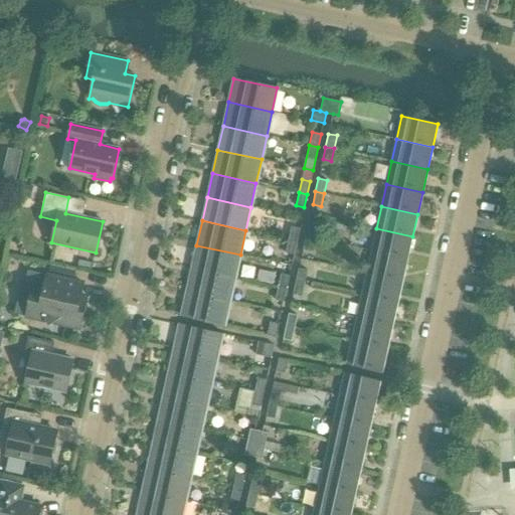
[(308,223),(306,236),(314,238),(317,225),(308,223)]
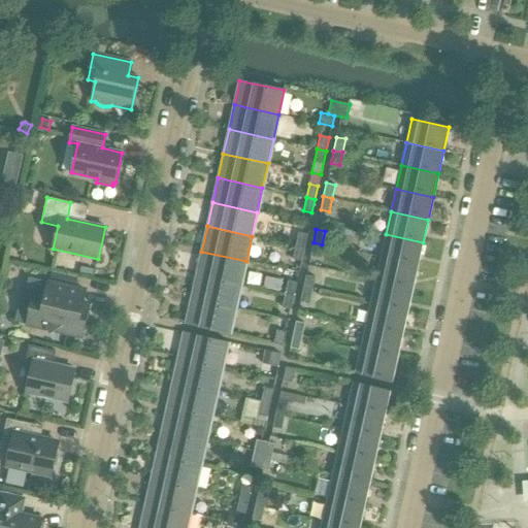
[(298,232),(295,245),(304,248),(307,234),(298,232)]
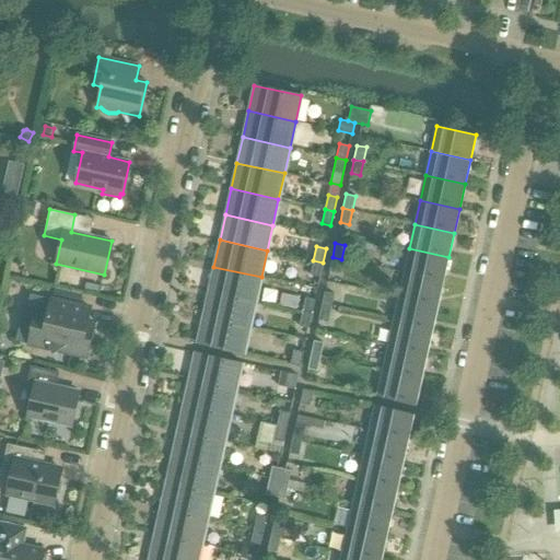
[(409,248),(404,273),(443,282),(448,257),(409,248)]
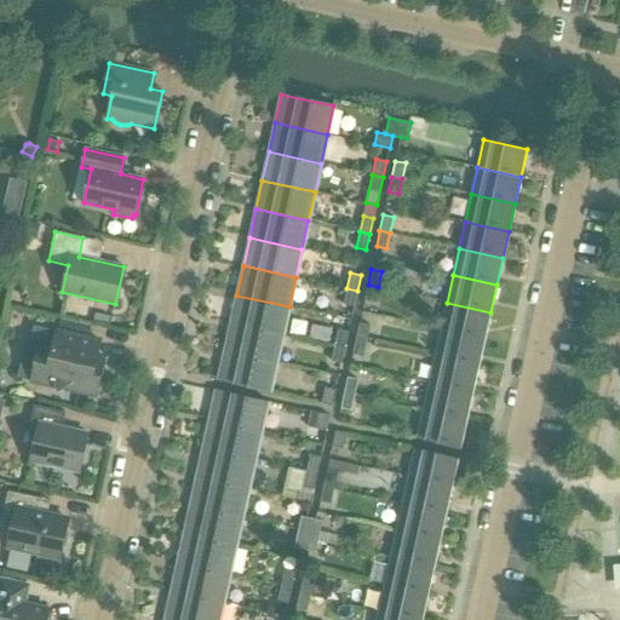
[(378,287),(368,285),(365,300),(374,303),(378,287)]
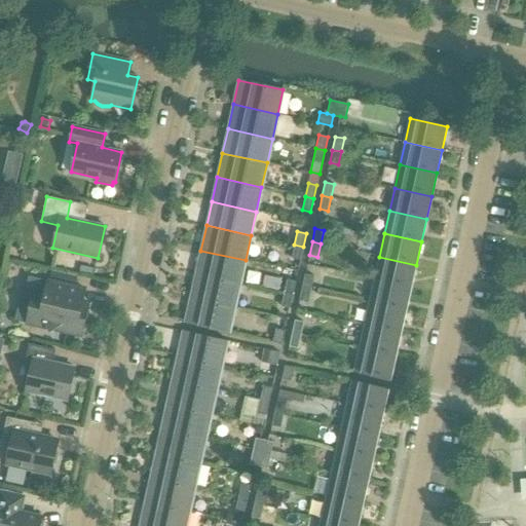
[(303,247),(294,245),(291,258),(300,260),(303,247)]
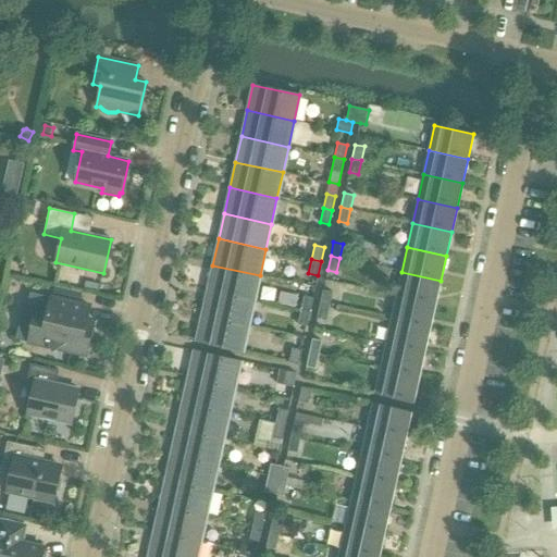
[(212,265),(207,289),(255,300),(260,275),(212,265)]
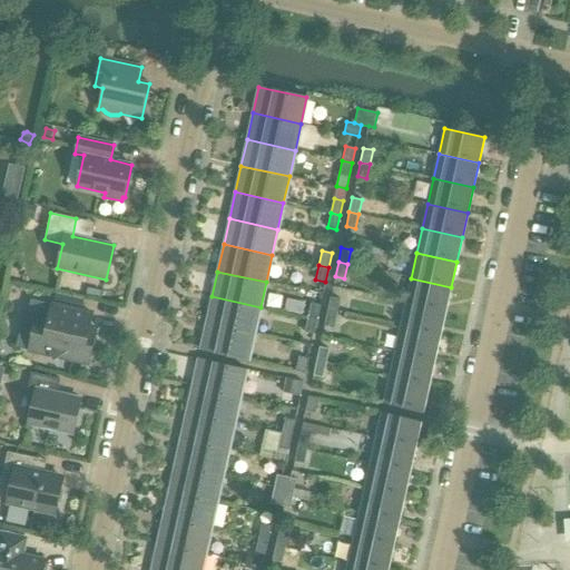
[(411,278),(405,303),(445,312),(451,287),(411,278)]
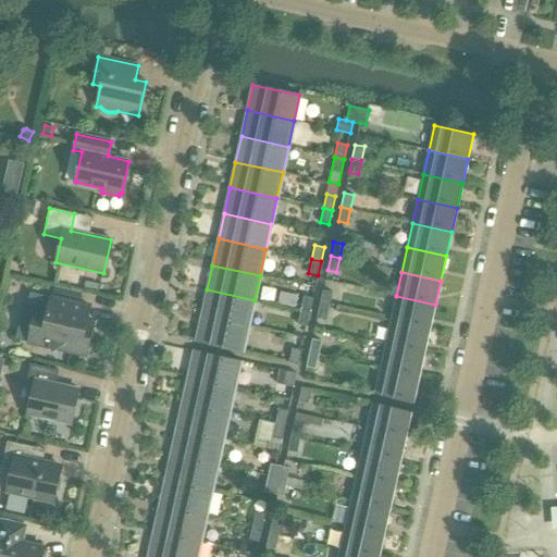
[(207,289),(201,316),(248,326),(255,300),(207,289)]
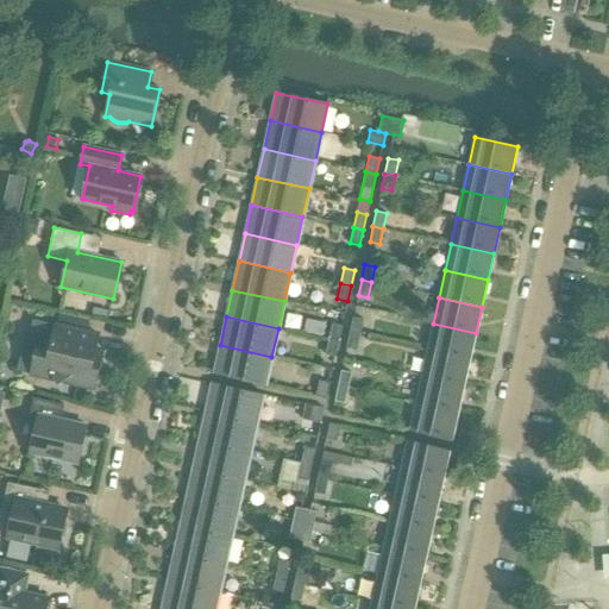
[(352,318),(349,333),(359,336),(363,320),(352,318)]
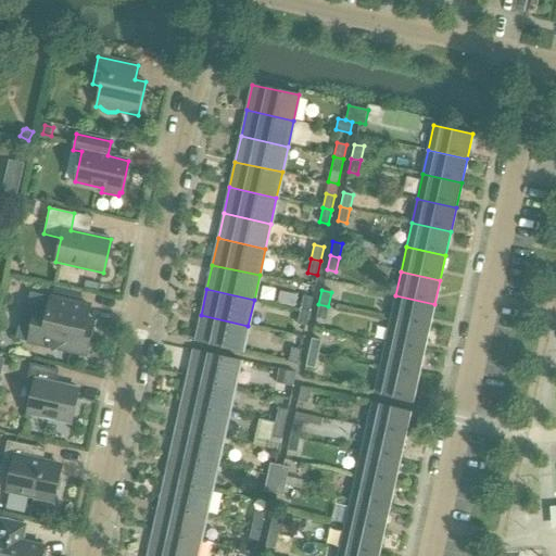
[(303,295),(300,310),(310,312),(312,298),(303,295)]
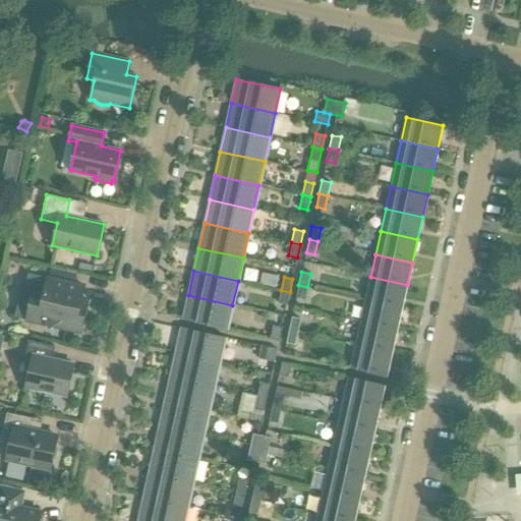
[(370,277),(365,299),(402,307),(407,285),(370,277)]
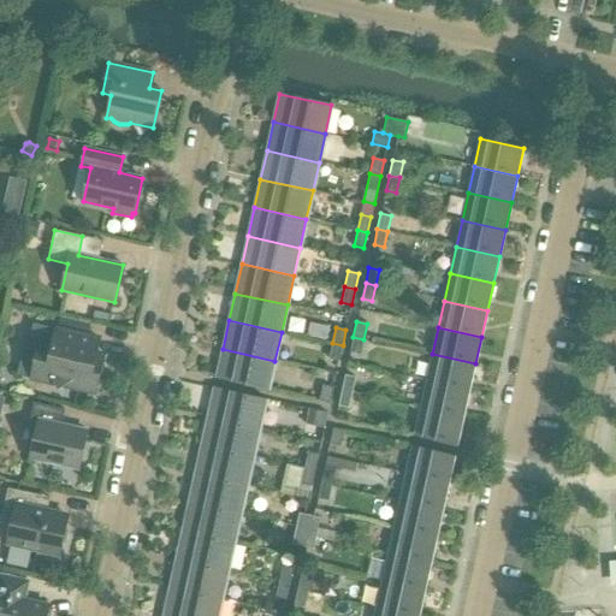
[(63,385),(95,392),(104,355),(95,354),(99,338),(57,329),(53,344),(40,341),(31,378),(54,384),(58,389),(63,385)]
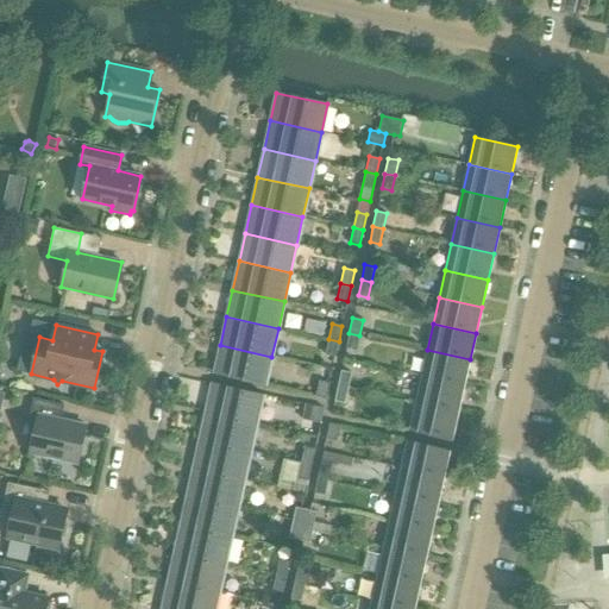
[(321,328),(309,325),(308,333),(319,336),(321,328)]
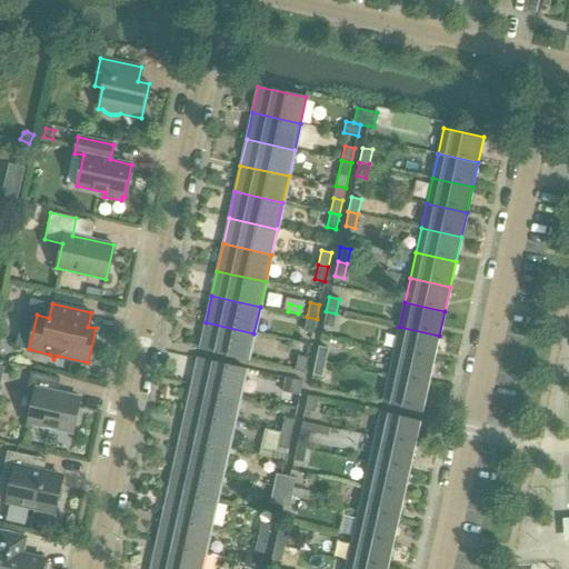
[(336,313),(326,311),(323,326),(332,328),(336,313)]
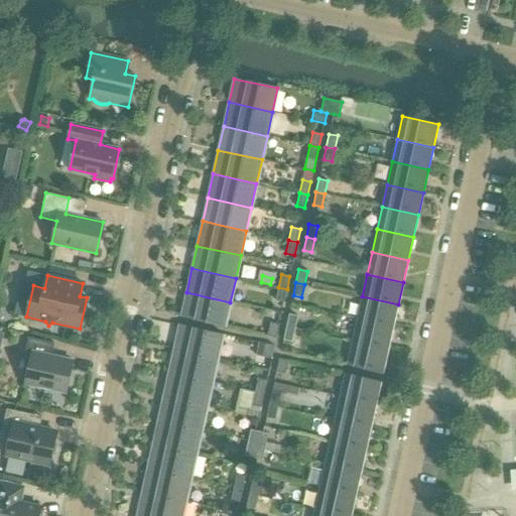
[(287,289),(278,287),(275,300),(284,302),(287,289)]
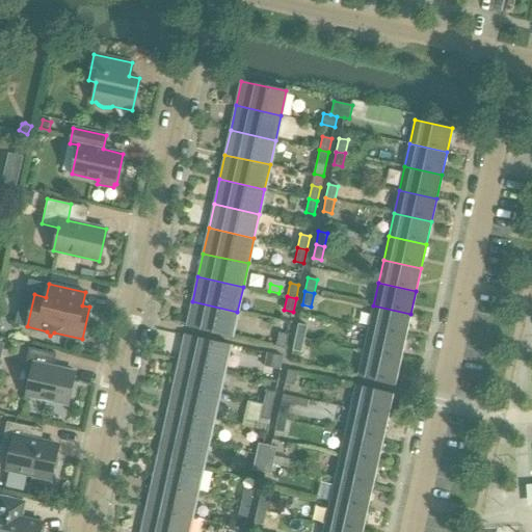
[(237,312),(192,301),(187,326),(232,337),(237,312)]
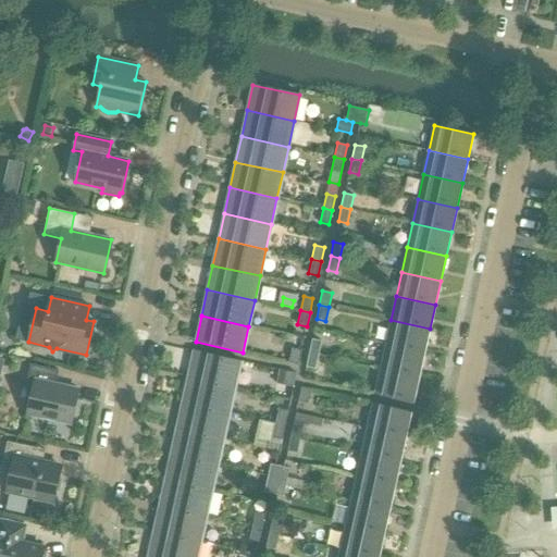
[(391,320),(385,345),(424,354),(430,329),(391,320)]
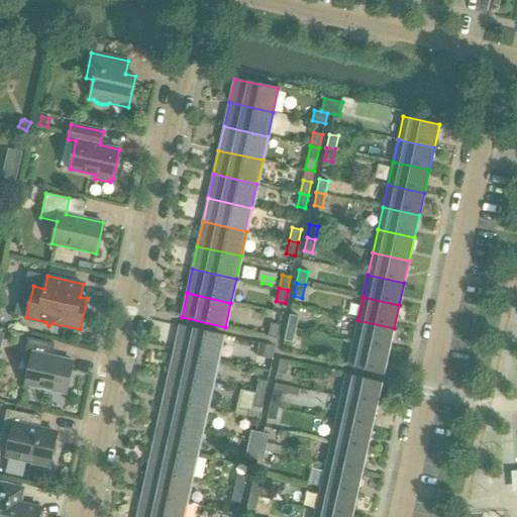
[(289,314),(287,327),(295,329),(298,316),(289,314)]
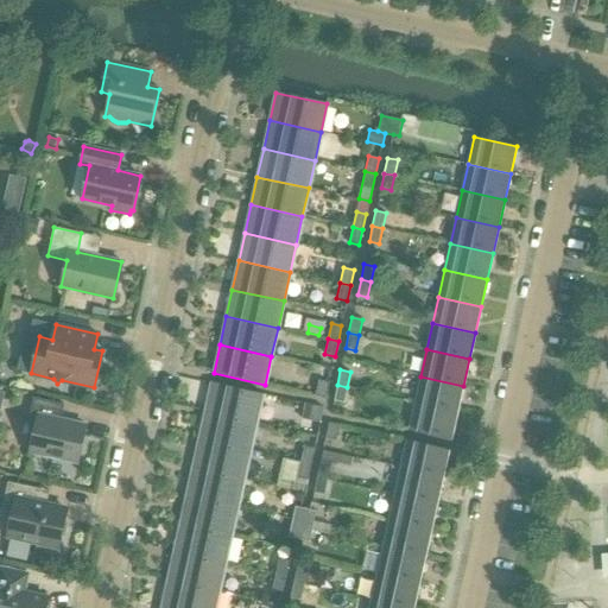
[(420,377),(415,403),(457,412),(463,386),(420,377)]
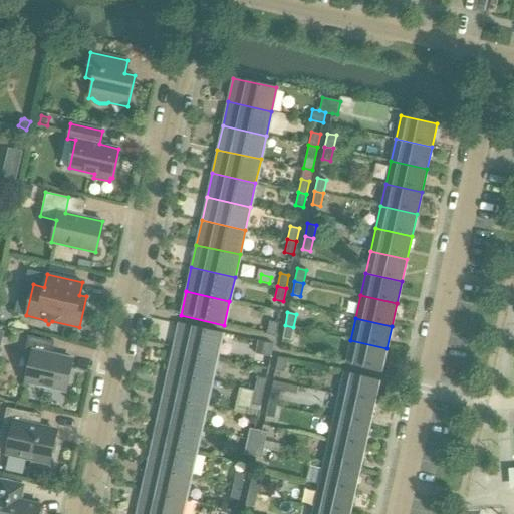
[(269,321),(266,334),(275,336),(278,323),(269,321)]
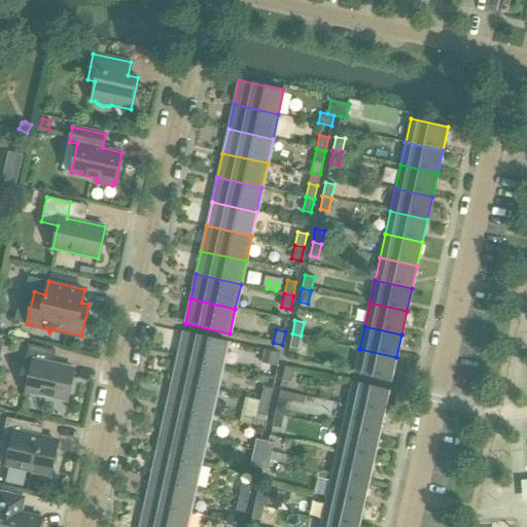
[(183,331),(178,356),(222,366),(227,342),(183,331)]
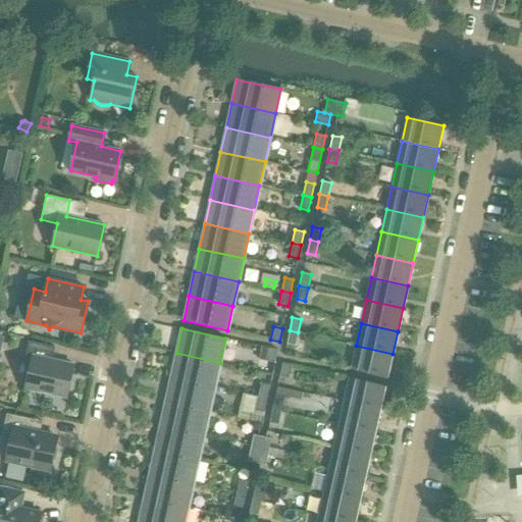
[(298,332),(290,330),(286,344),(296,346),(298,332)]
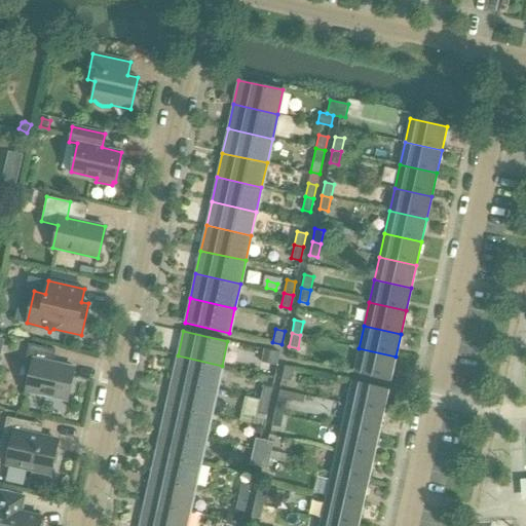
[(26,390),(66,400),(73,368),(52,363),(54,349),(29,344),(26,359),(33,360),(26,390)]
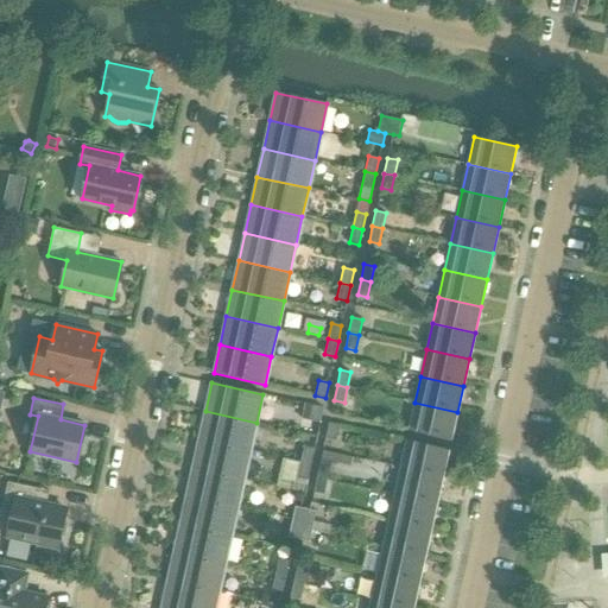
[(457,412),(415,403),(409,430),(451,439),(457,412)]
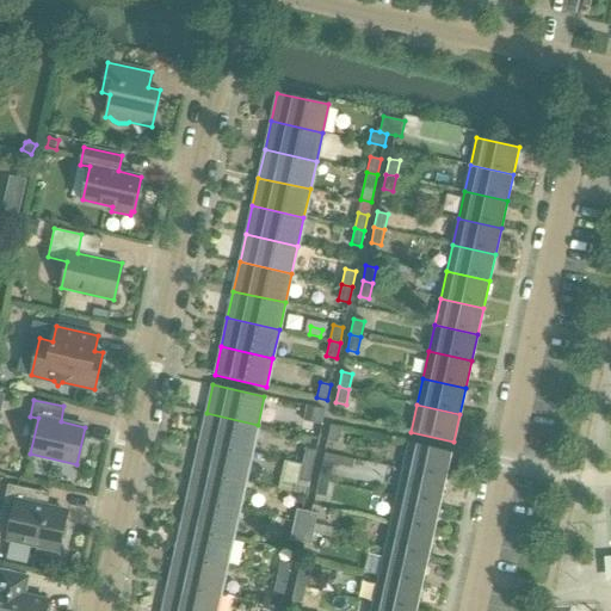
[(310,423),(321,425),(325,409),(314,407),(310,423)]
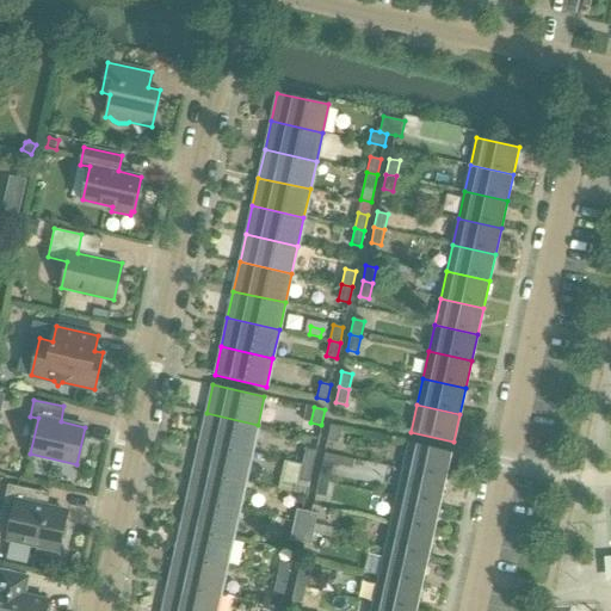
[(207,413),(199,442),(251,454),(258,425),(207,413)]
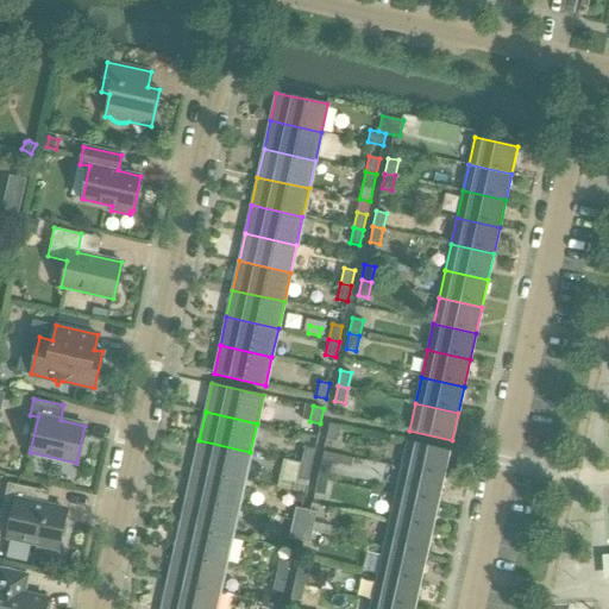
[(330,424),(326,439),(337,440),(340,425),(330,424)]
